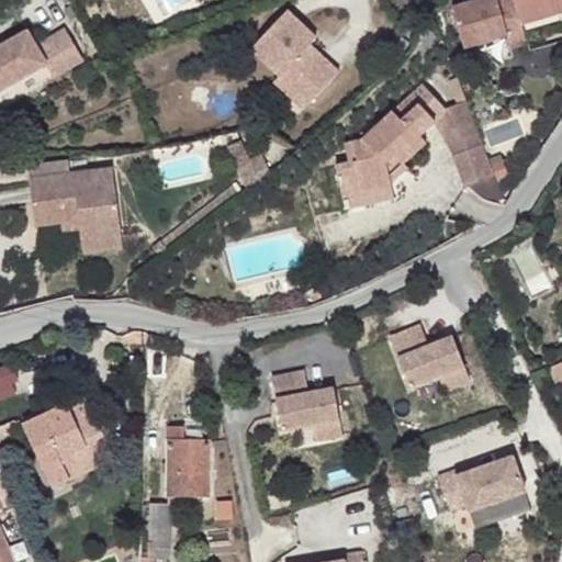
[(520,17),(514,0),(480,0),(453,8),(465,49),(507,36),(509,44),(526,40),(523,24),(520,17)]
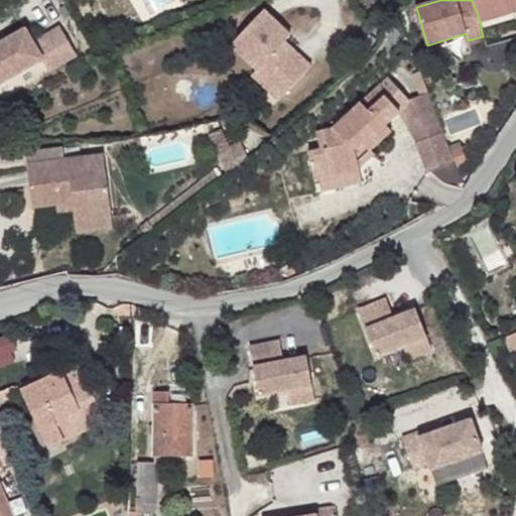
[(515,11),(515,0),(473,0),(478,15),(512,5),(515,12),(515,11)]
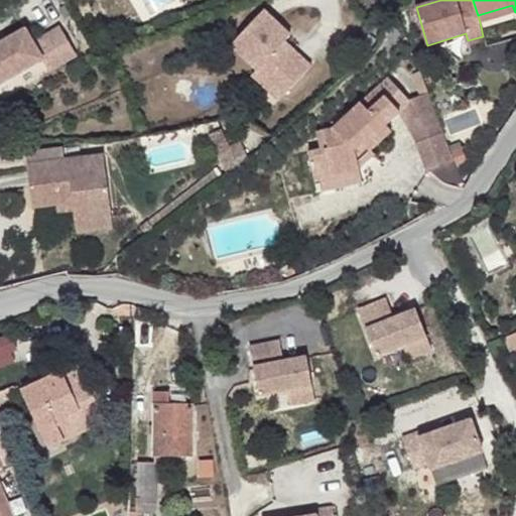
[(512,5),(478,15),(480,22),(515,12),(512,5)]
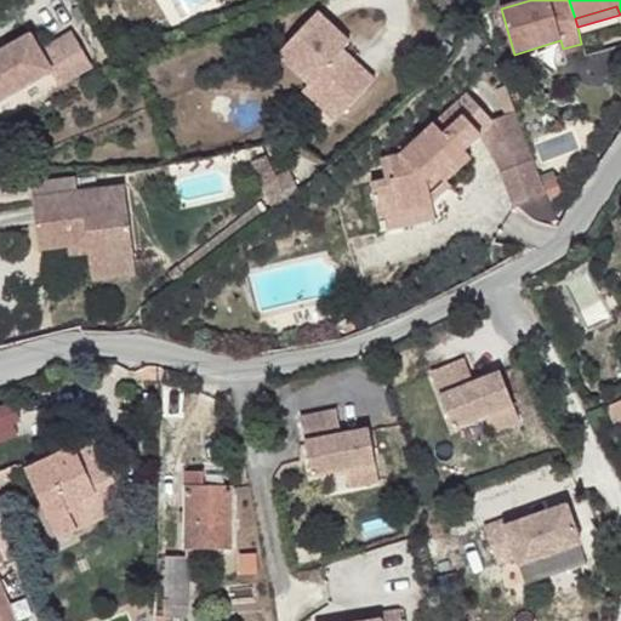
[(351,41),(319,11),(278,53),(309,83),(342,113),(375,79),(354,60),(349,64),(339,53),(343,49),(351,41)]
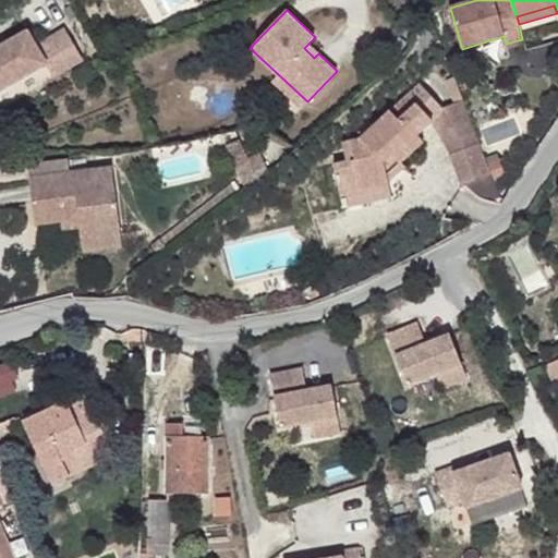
[(69,68),(83,60),(64,29),(36,47),(27,32),(0,47),(0,89),(45,65),(61,55),(69,68)]
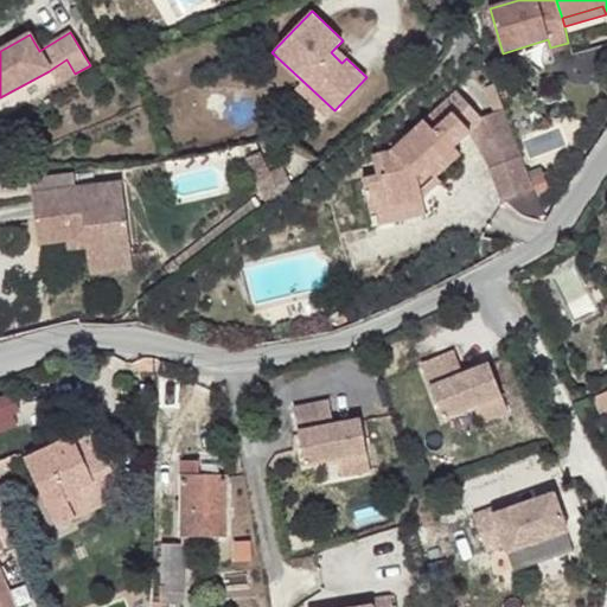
[(346,58),(336,48),(331,52),(342,63),(346,58)]
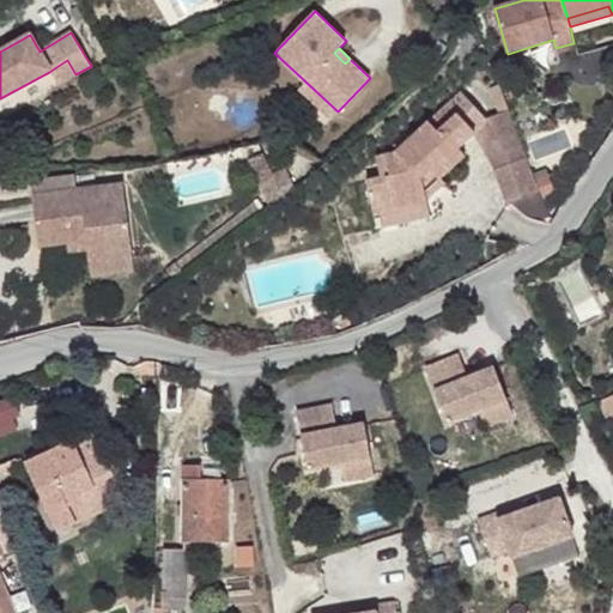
[(58,85),(76,74),(67,60),(49,72),(58,85)]
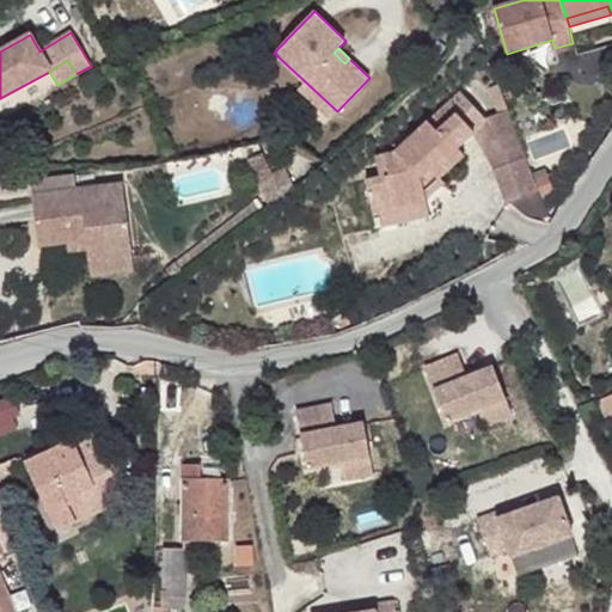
[(337,111),(305,81),(298,87),(330,118),(337,111)]
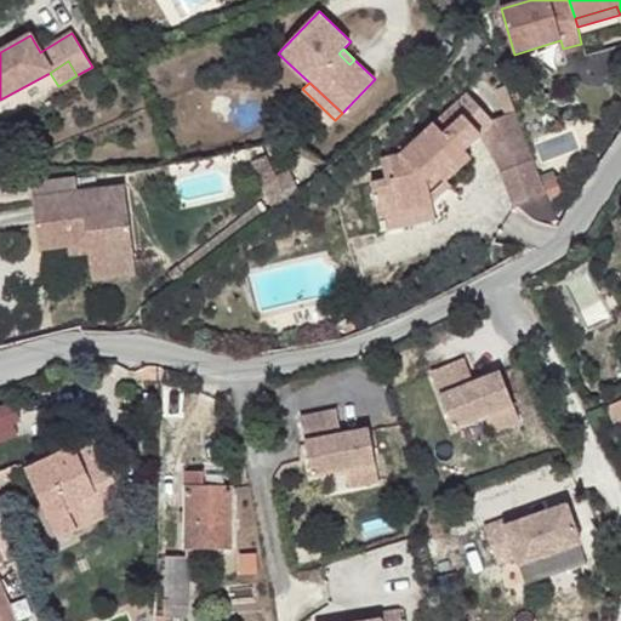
[(516,112),(506,86),(495,91),(505,117),(516,112)]
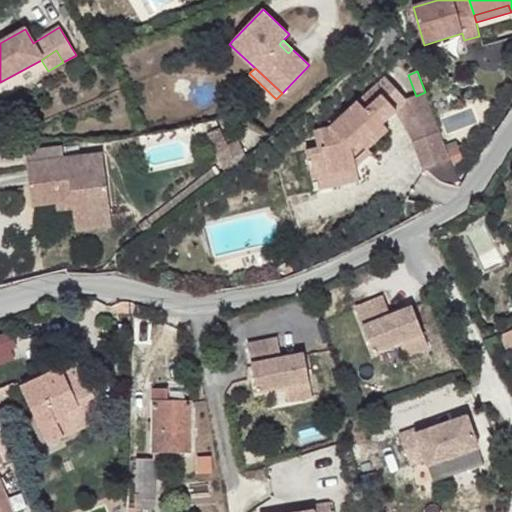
[(407,101),(385,78),(359,103),(331,129),(314,132),(318,149),(306,152),(312,180),(356,169),(354,162),(368,149),(388,131),(383,125),(397,111),(407,101)]
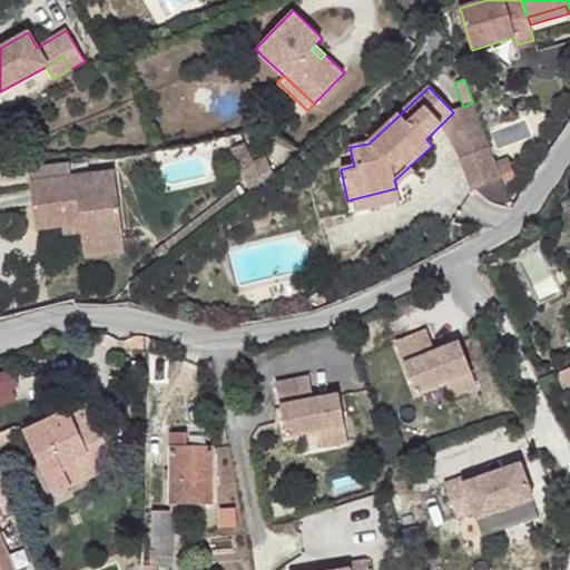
[(453,112),(442,124),(462,158),(491,147),(473,102),(463,107),(453,112)]
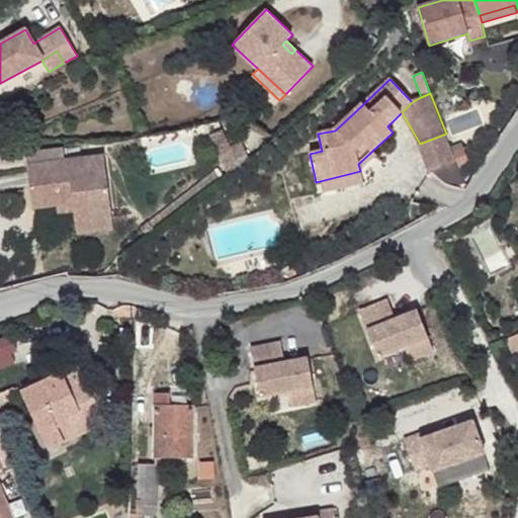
[(446,134),(420,144),(431,172),(457,162),(446,134)]
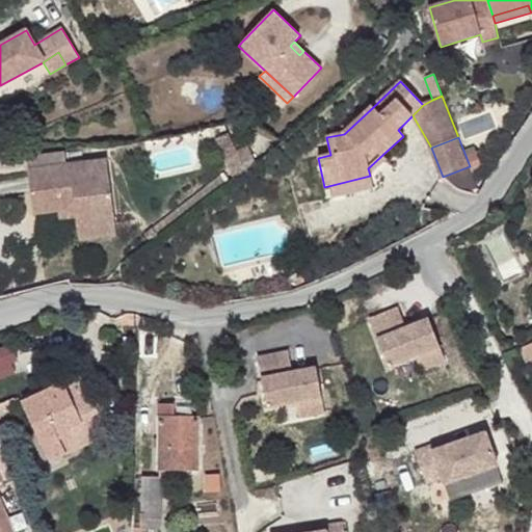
[(249,149),(223,160),(232,178),(256,162),(249,149)]
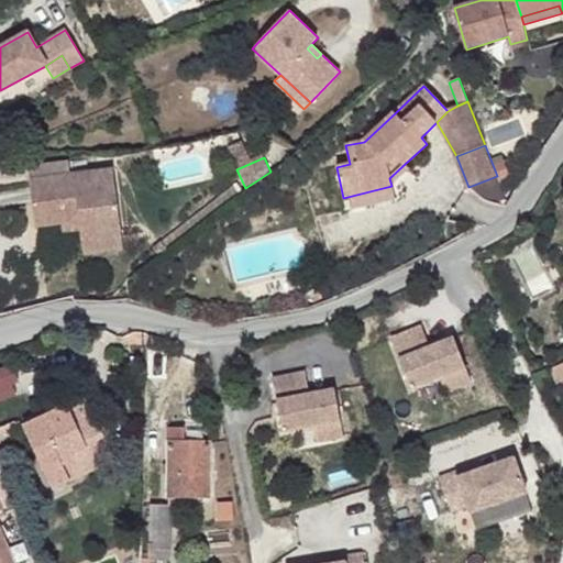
[(409,168),(405,164),(389,178),(392,185),(409,168)]
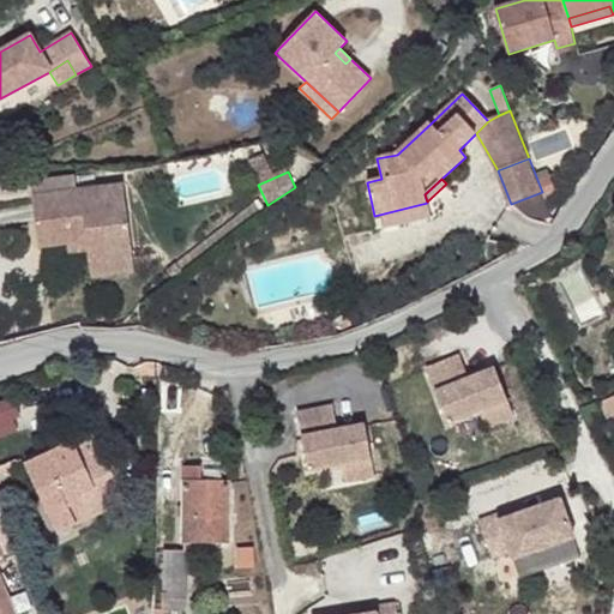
[(124,186),(34,198),(40,247),(67,244),(86,241),(89,262),(133,257),(124,186)]
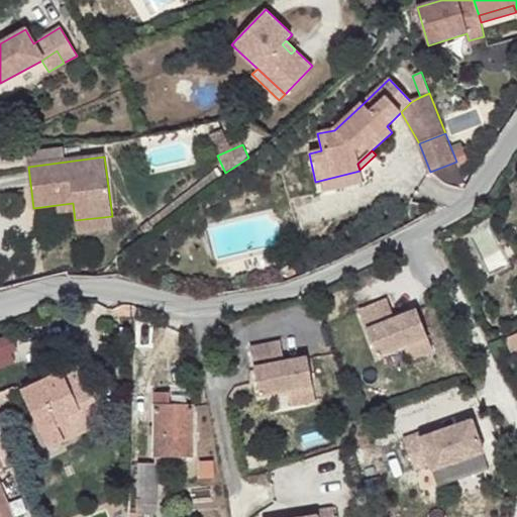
[(456,162),(430,172),(437,178),(441,182),(449,186),(459,189),(467,190),(456,162)]
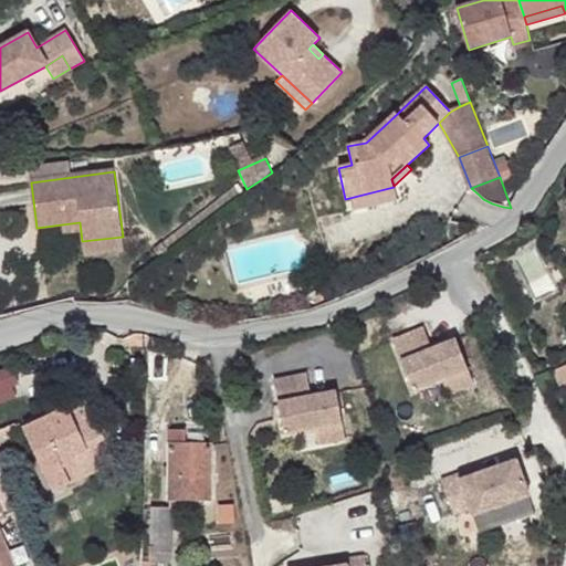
[(394,187),(345,199),(348,210),(396,199),(394,187)]
